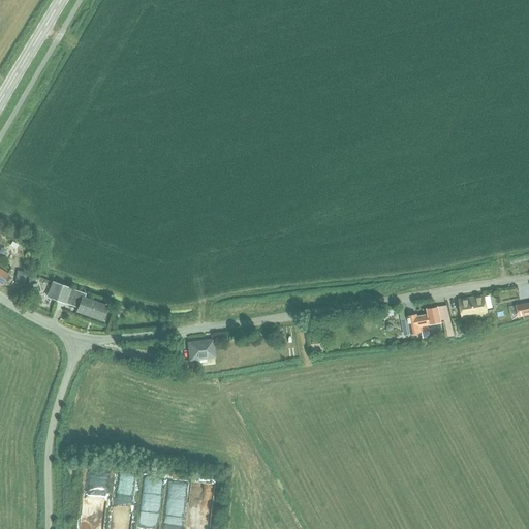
[(0,283),(2,285),(8,275),(0,269),(0,283)]
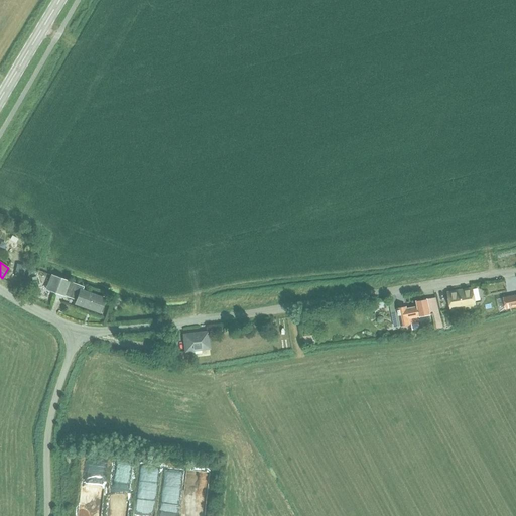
[(16,264),(14,276),(22,278),(24,266),(16,264)]
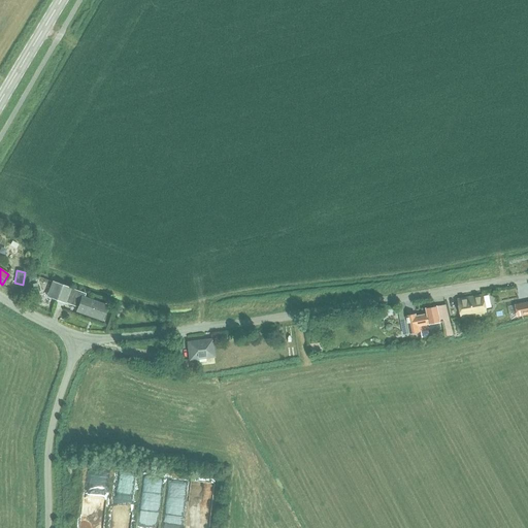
[(35,277),(30,289),(34,291),(39,279),(35,277)]
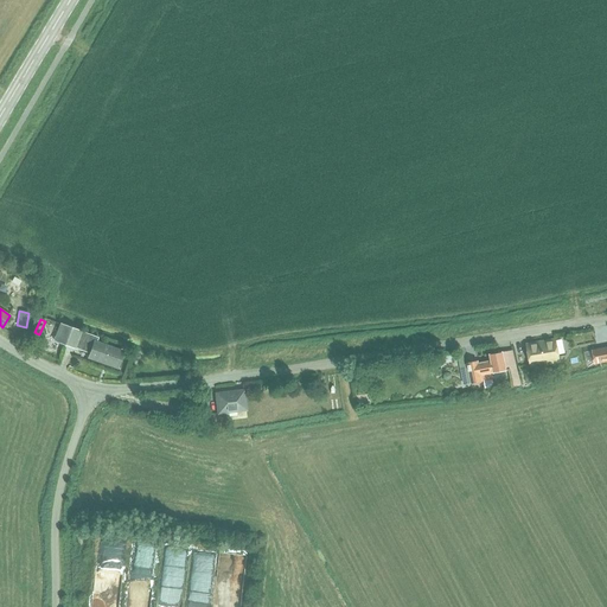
[(62,324),(58,332),(59,332),(63,334),(65,334),(64,337),(62,343),(66,345),(75,347),(77,344),(82,346),(91,350),(90,352),(89,357),(100,362),(104,363),(116,368),(117,368),(123,352),(97,343),(98,340),(100,338),(97,338),(62,324)]
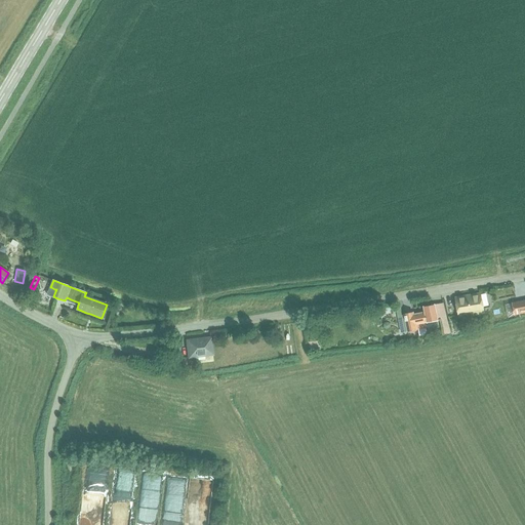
[(483,309),(481,295),(456,299),(459,316),(475,314),(475,311),(483,309)]
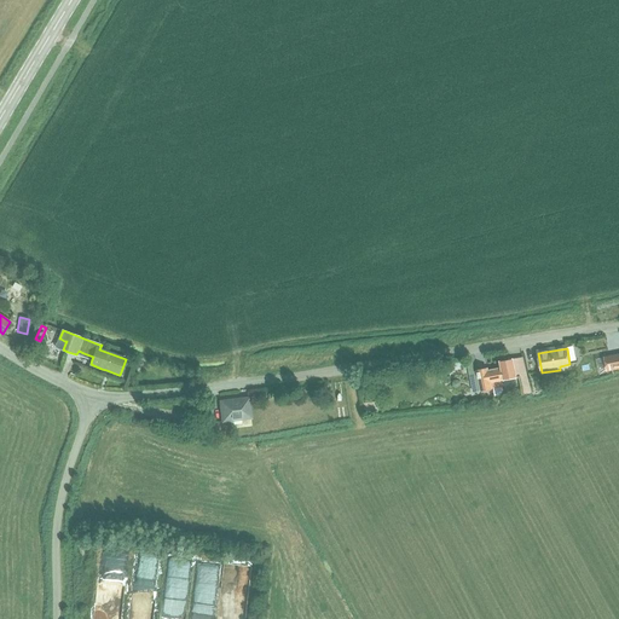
[(618,354),(605,358),(607,371),(618,368),(618,354)]
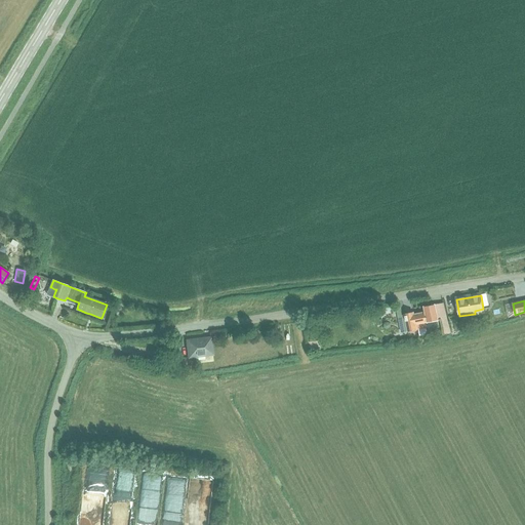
[(410,312),(400,314),(404,332),(429,328),(429,329),(439,328),(438,320),(441,320),(444,334),(451,332),(445,312),(437,314),(435,306),(422,308),(423,314),(414,316),(413,311),(410,312)]
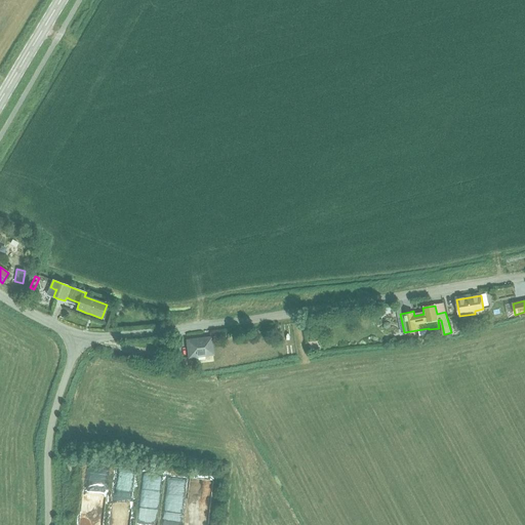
[(211,337),(187,340),(190,363),(214,361),(213,355),(211,337)]
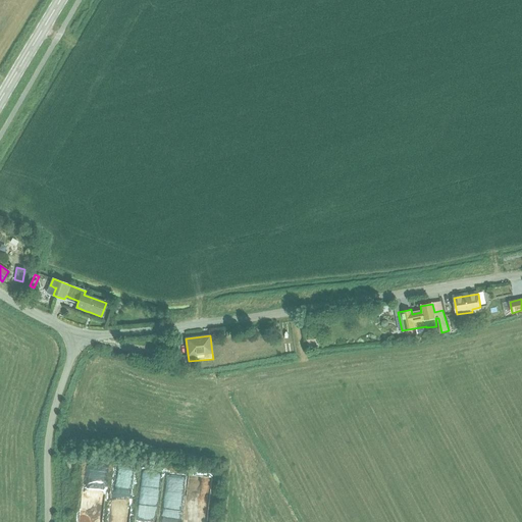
[(123,350),(151,353),(152,347),(123,343),(123,350)]
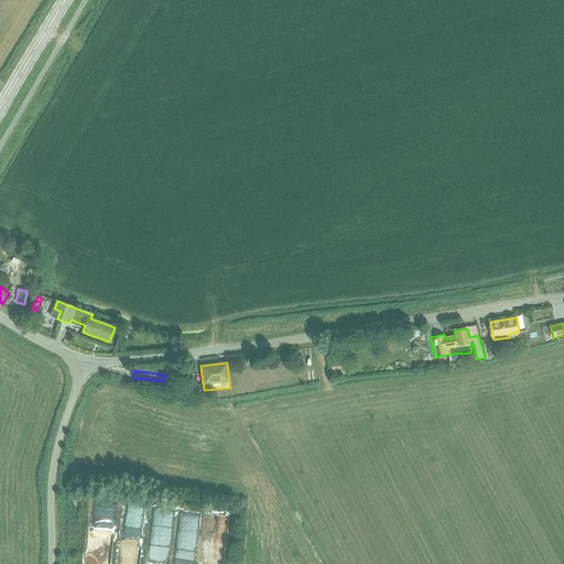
[(114,501),(94,500),(91,532),(110,533),(111,516),(112,516),(114,501)]
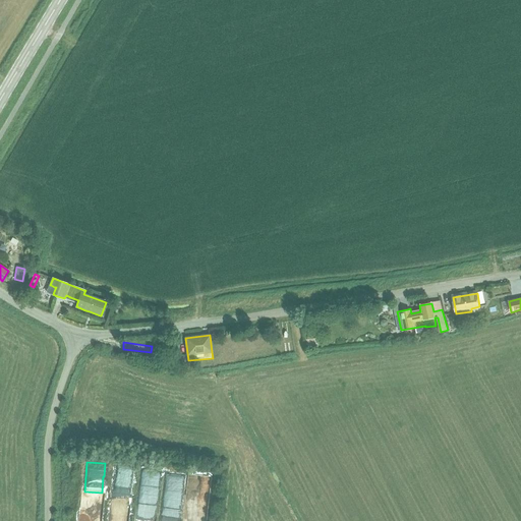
[(113,465),(112,489),(128,490),(129,466),(113,465)]
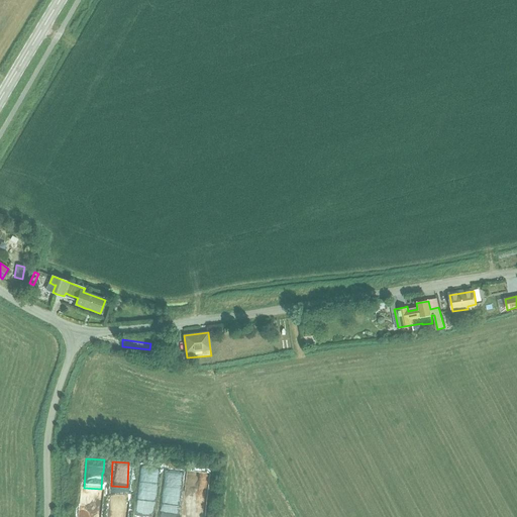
[(134,516),(149,516),(153,493),(157,470),(140,468),(134,516)]
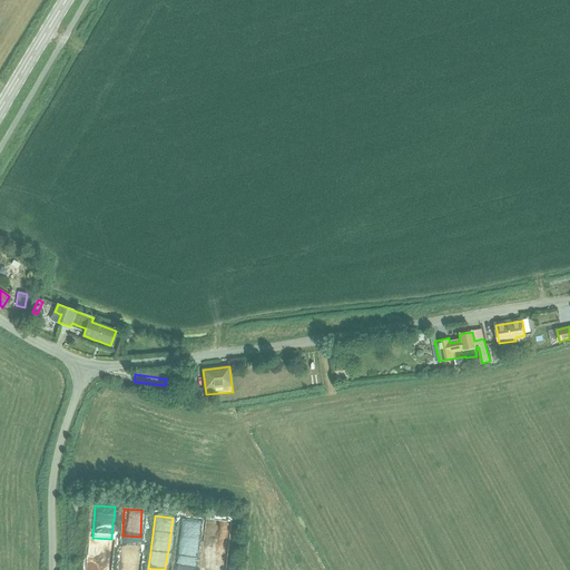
[(204,519),(203,533),(212,534),(212,519),(204,519)]
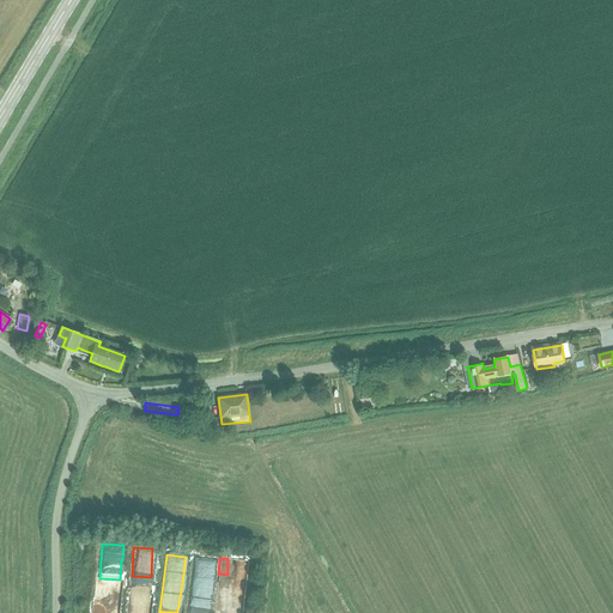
[(241,584),(242,559),(229,558),(228,583),(241,584)]
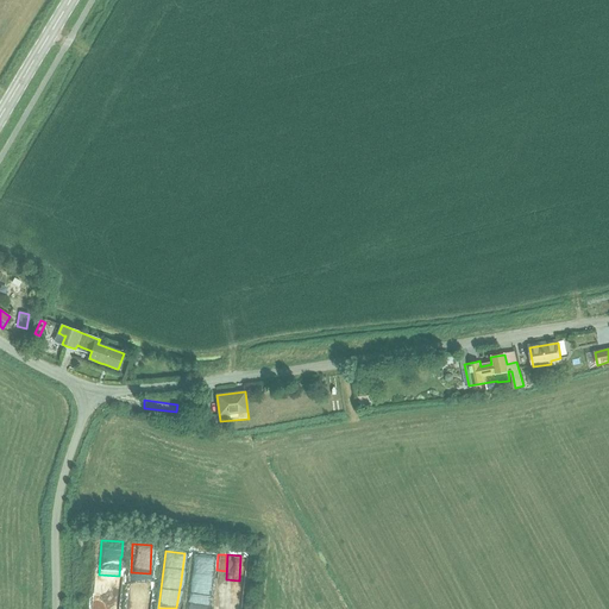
[(98,577),(95,608),(114,608),(117,577),(98,577)]
